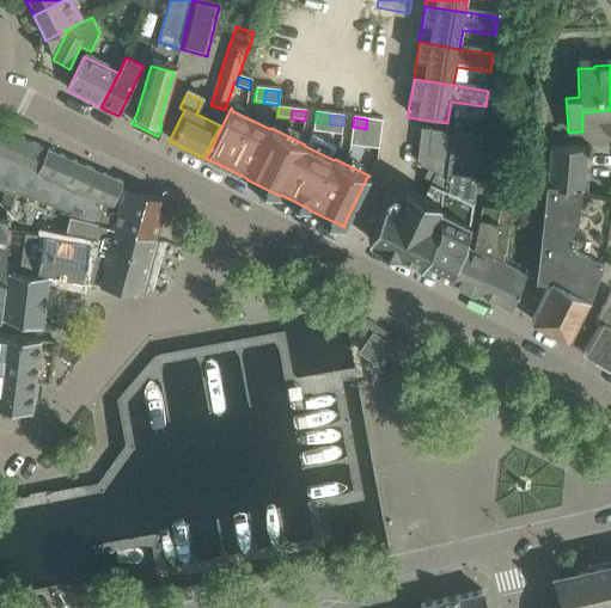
[(367,120),(366,129),(380,130),(382,121),(367,120)]
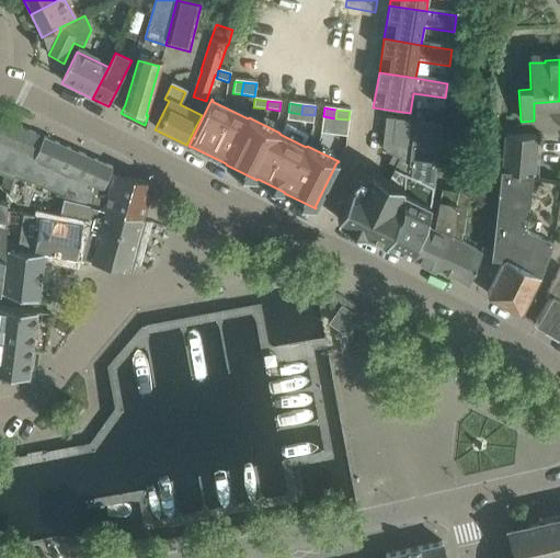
[(288,112),(287,121),(300,122),(301,114),(288,112)]
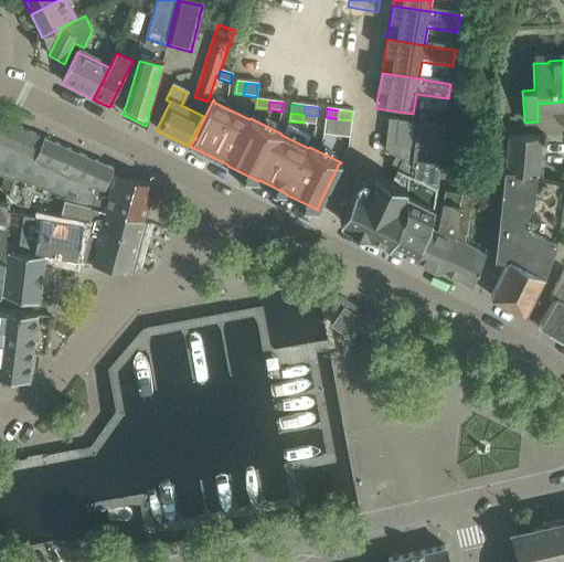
[(304,115),(302,123),(316,125),(317,116),(304,115)]
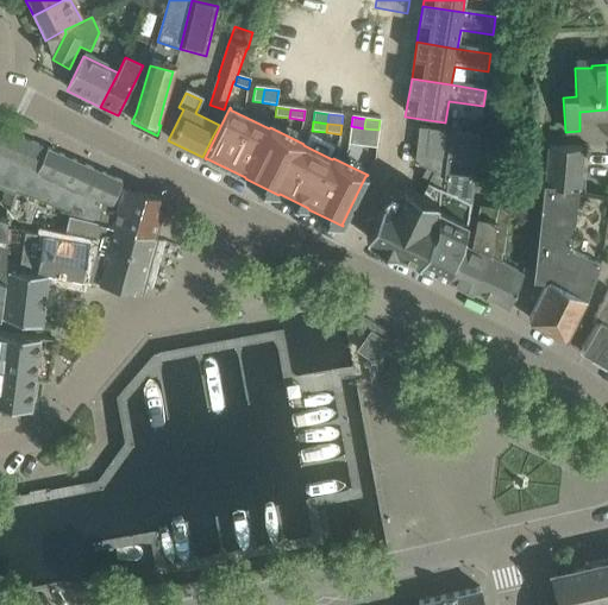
[(351,126),(349,136),(363,138),(363,137),(364,128),(351,126)]
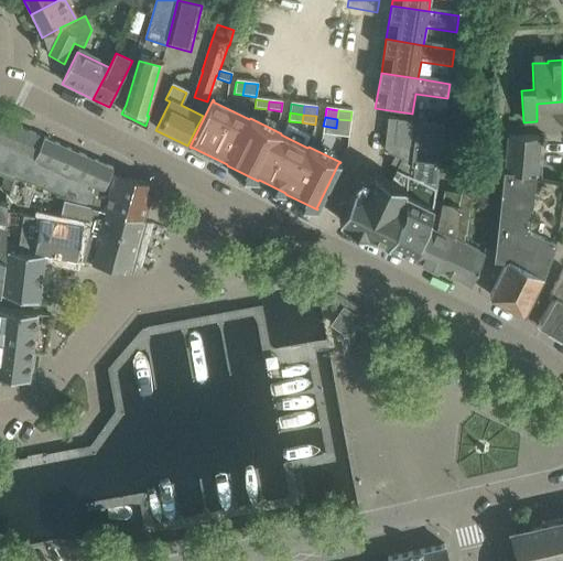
[(336,127),(336,128),(349,129),(350,120),(337,119),(336,127)]
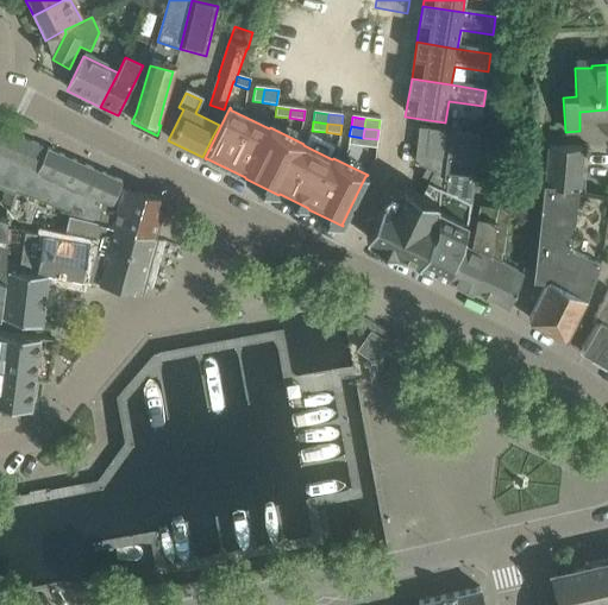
[(468,219),(480,136),(450,132),(419,128),(414,162),(413,163),(433,172),(427,183),(439,189),(438,205),(438,210),(437,231),(420,266),(446,278),(463,244),(468,225),(468,219)]
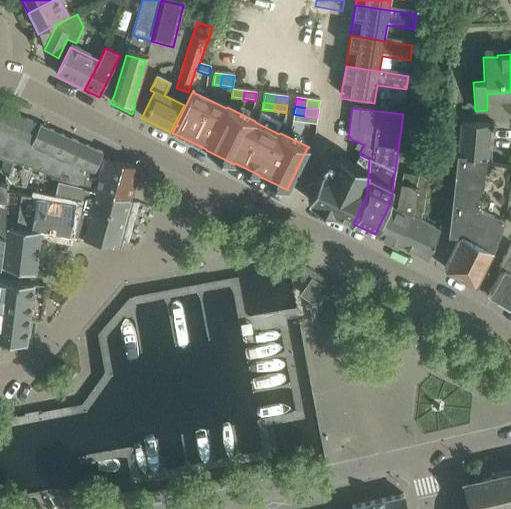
[(102,154),(0,110),(0,159),(3,161),(0,171),(9,174),(8,180),(14,187),(25,189),(39,193),(42,185),(28,181),(32,169),(59,179),(58,183),(95,192),(99,180),(101,172),(96,170),(102,154)]
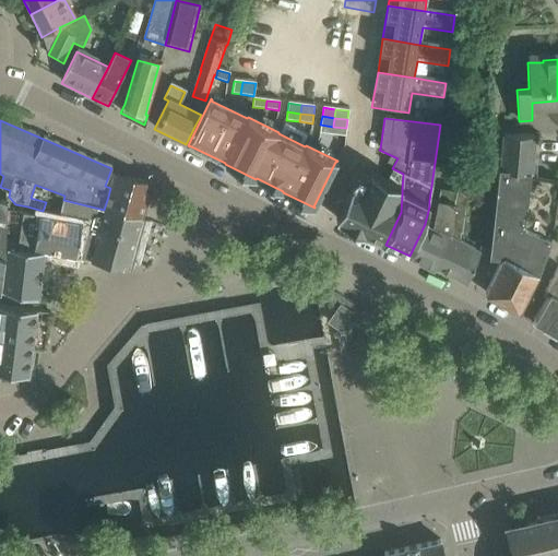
[(320,125),(319,133),(332,134),(333,127),(320,125)]
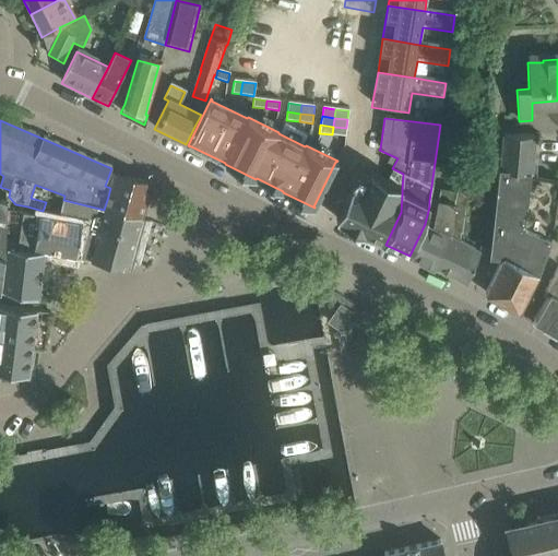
[(333,127),(332,134),(345,137),(346,128),(333,127)]
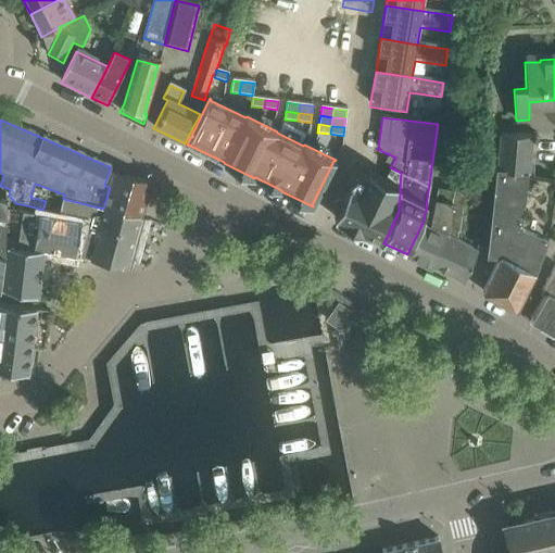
[(531,137),(502,135),(501,135),(497,168),(528,174),(531,137)]
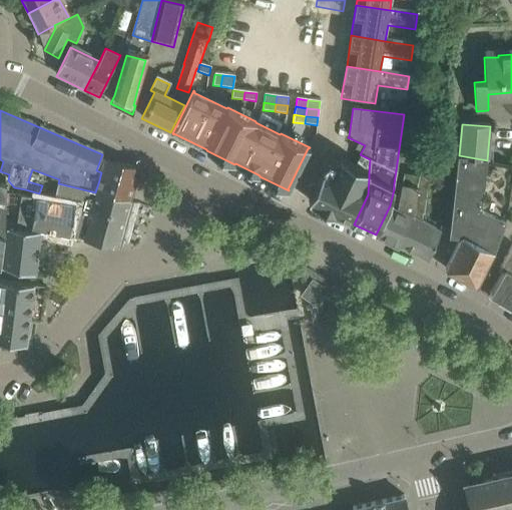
[(370,159),(360,154),(355,166),(338,157),(324,171),(309,201),(354,224),(368,194),(369,177),(369,172),(370,159)]
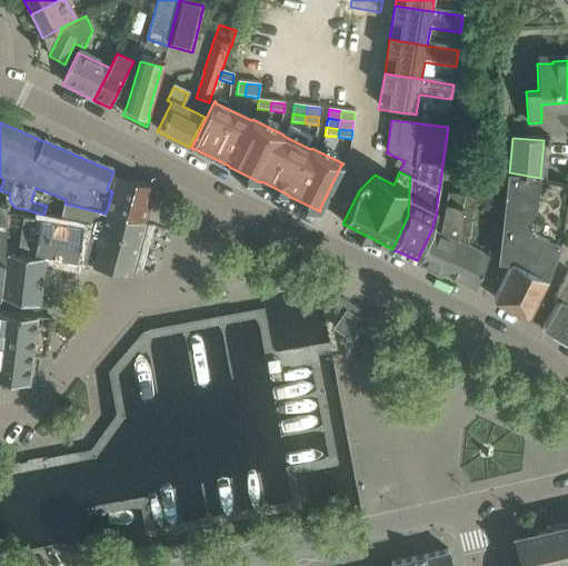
[(560,245),(560,242),(564,221),(541,218),(544,206),(538,205),(540,178),(509,172),(500,257),(512,262),(494,300),(496,301),(497,299),(496,299),(497,296),(530,313),(529,316),(527,315),(527,317),(529,318),(549,279),(560,245)]
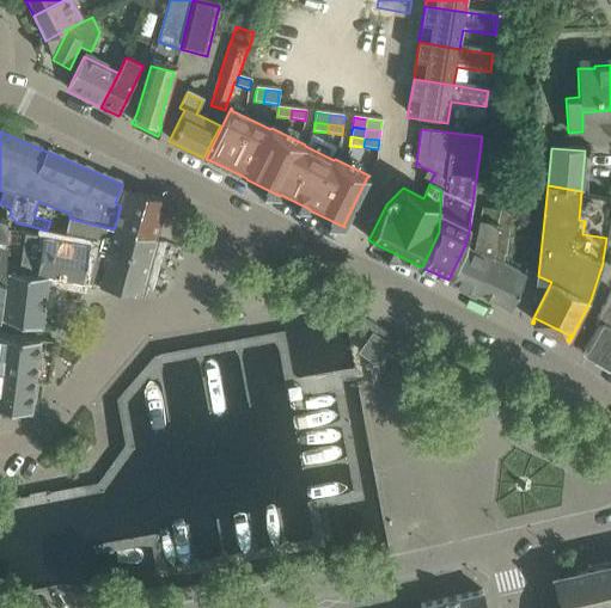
[(164,202),(160,201),(124,191),(121,206),(118,215),(114,229),(153,240),(164,202)]
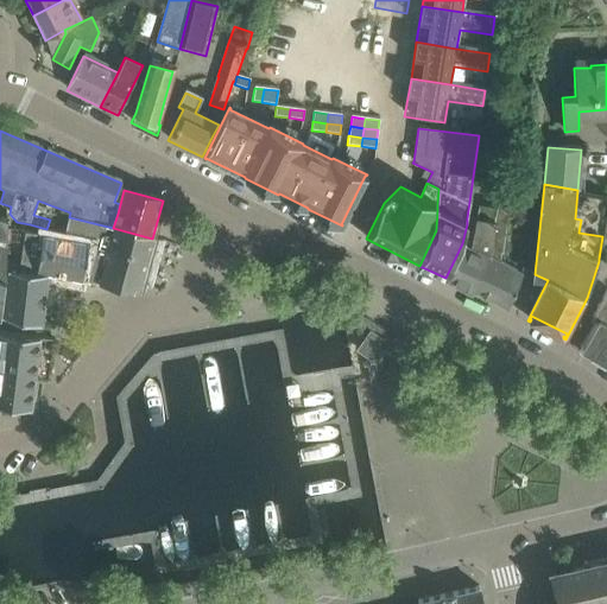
[(488,256),(494,209),(479,205),(475,220),(467,218),(467,224),(462,243),(446,278),(444,279),(470,292),(488,256)]
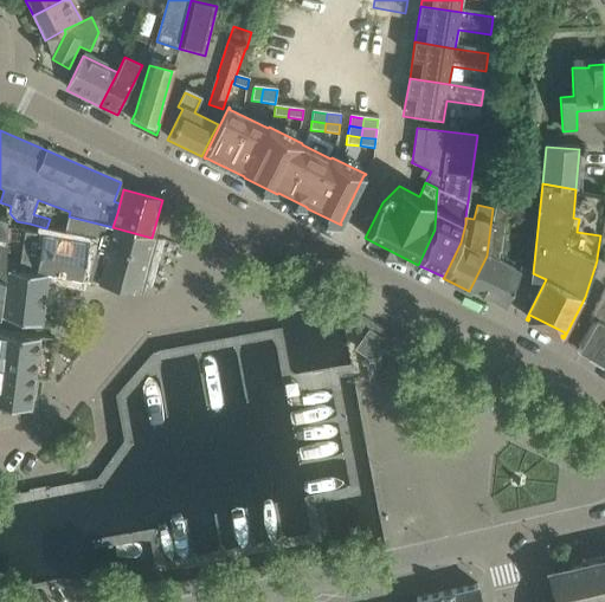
[(501,253),(506,211),(493,208),(487,256),(469,291),(506,309),(521,273),(497,261),(499,253),(501,253)]
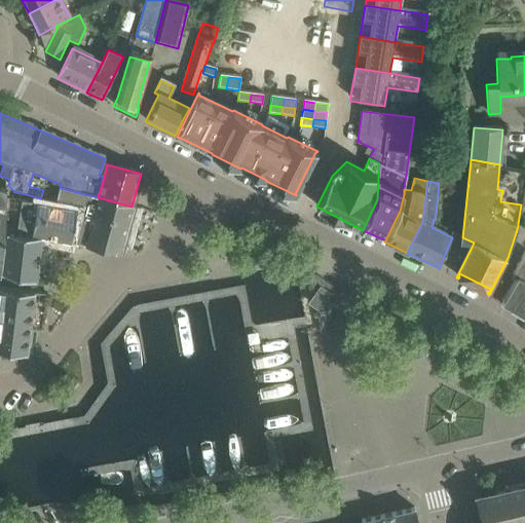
[(132,207),(98,197),(60,188),(57,201),(84,208),(74,245),(119,253),(132,207)]
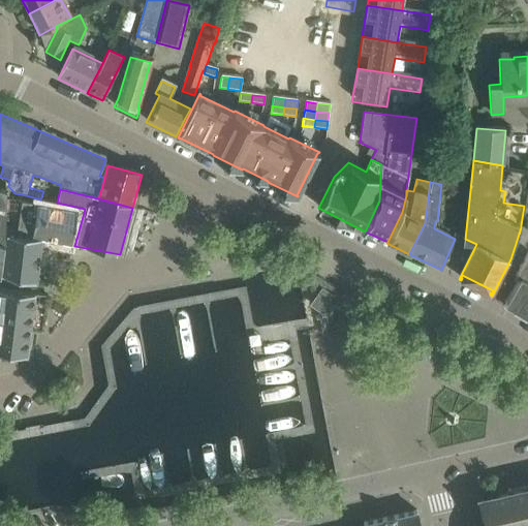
[(71,246),(74,225),(76,213),(22,202),(18,227),(33,230),(31,239),(41,241),(71,246)]
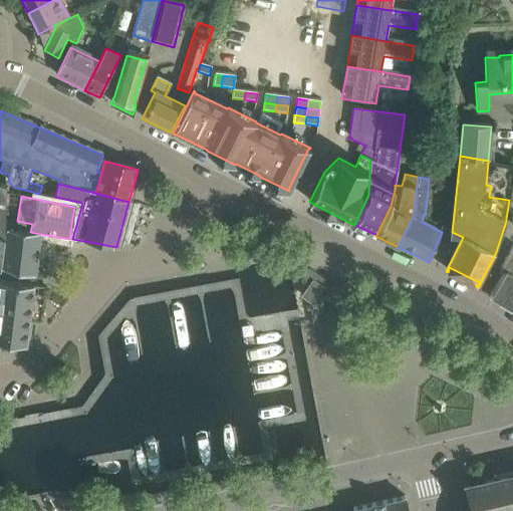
[(40,234),(30,232),(7,228),(1,269),(15,272),(15,274),(35,276),(40,234)]
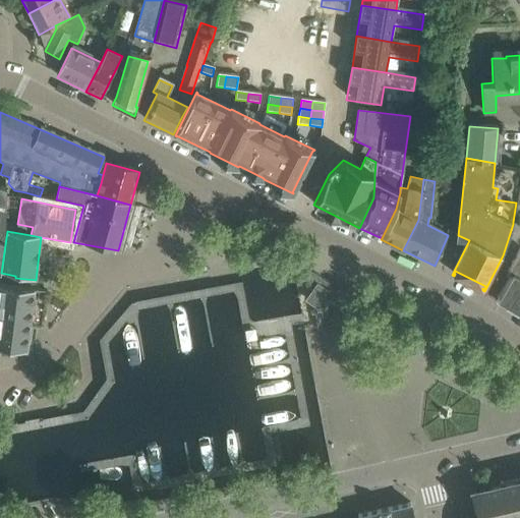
[(519,250),(519,251),(507,272),(509,274),(506,279),(508,280),(497,298),(519,311),(519,250)]
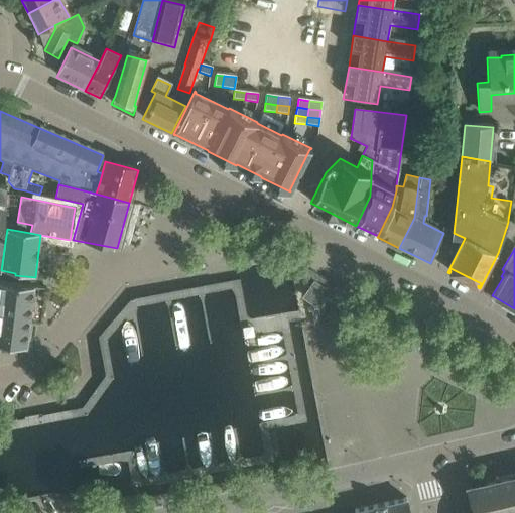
[(326,282),(307,269),(303,267),(307,290),(303,297),(309,302),(313,326),(314,327),(330,303),(325,299),(323,288),(326,282)]
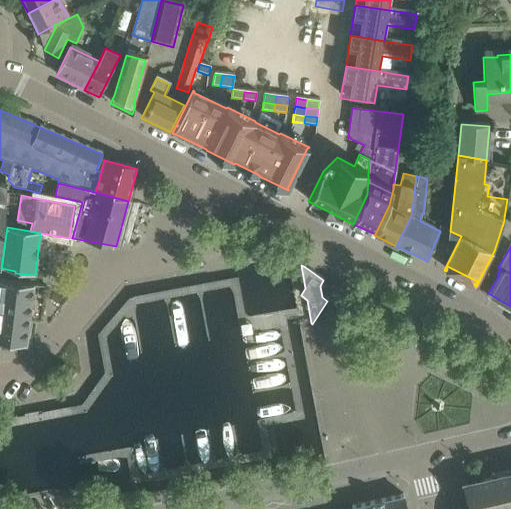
[(29,322),(33,286),(0,281),(0,312),(10,314),(9,320),(29,322)]
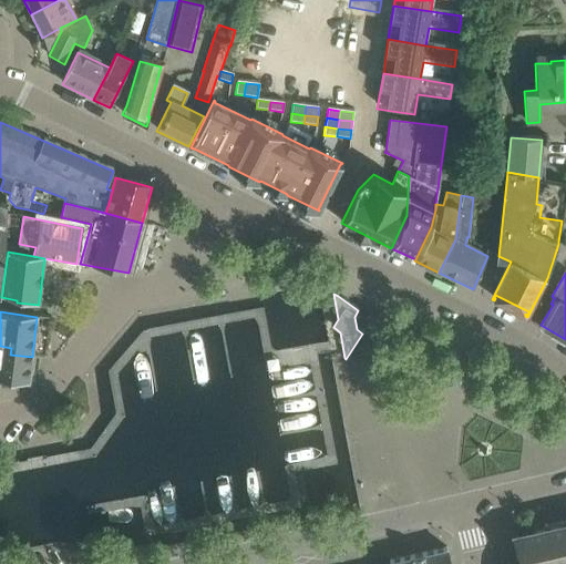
[(0,380),(29,383),(32,357),(10,355),(11,348),(0,346),(0,380)]
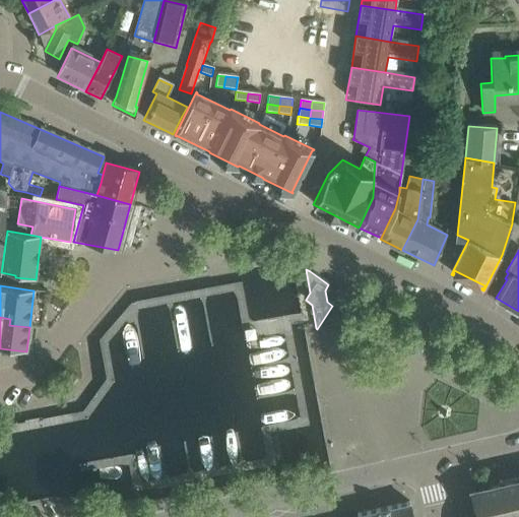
[(518,516),(518,478),(469,491),(474,516),(518,516)]
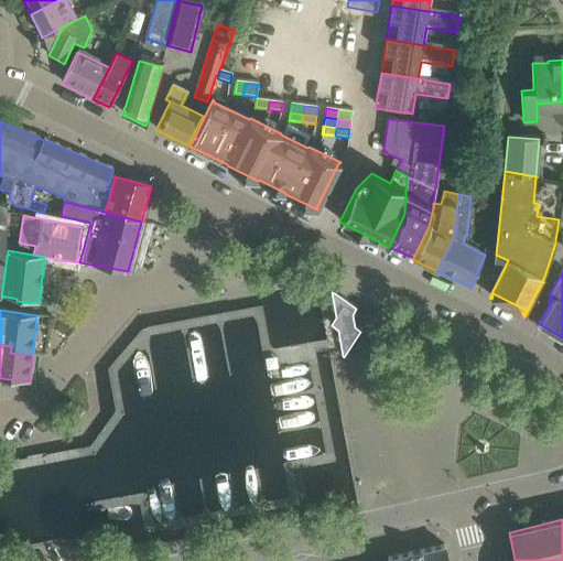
[(446,560),(444,547),(387,560),(446,560)]
